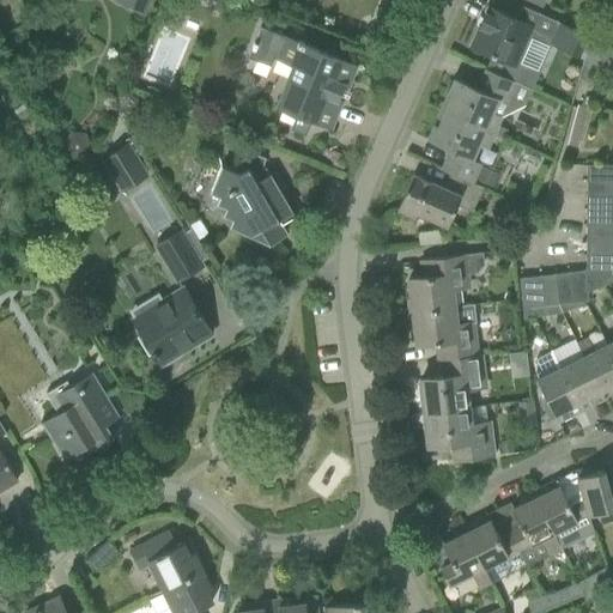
[(132,0),(129,6),(145,17),(151,0),(132,0)]
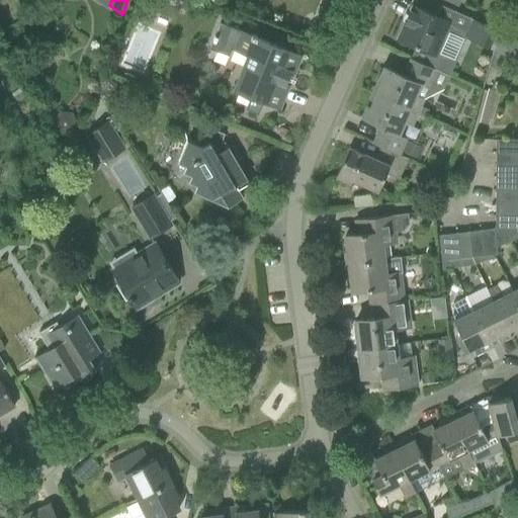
[(180,0),(177,9),(190,14),(193,6),(180,0)]
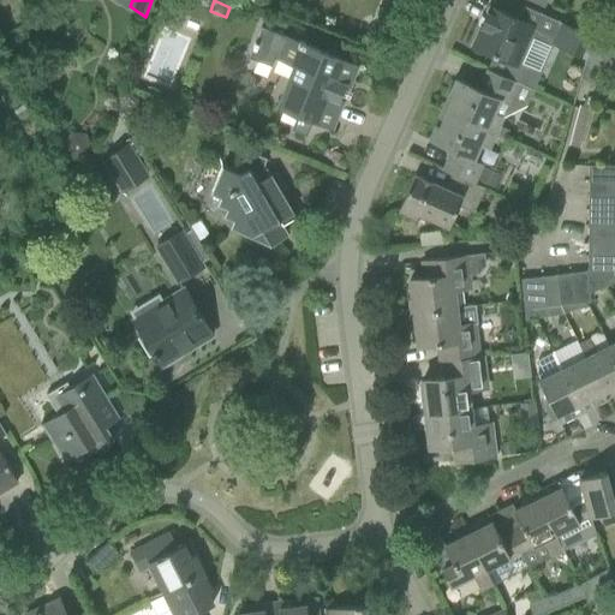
[(166,4),(162,15),(175,19),(179,9),(166,4)]
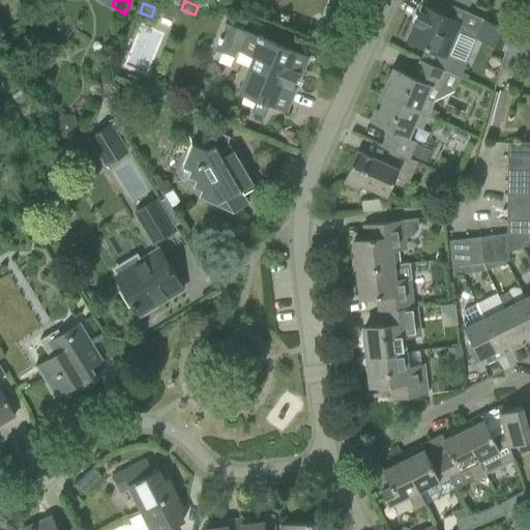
[(420,6),(406,39),(425,49),(420,60),(422,61),(448,72),(460,78),(461,76),(466,65),(451,59),(463,33),(472,37),(475,30),(445,17),(420,6)]
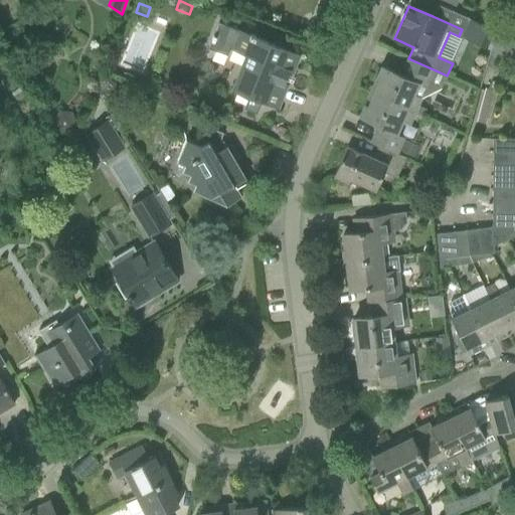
[(490,49),(492,41),(495,31),(467,19),(459,36),(490,49)]
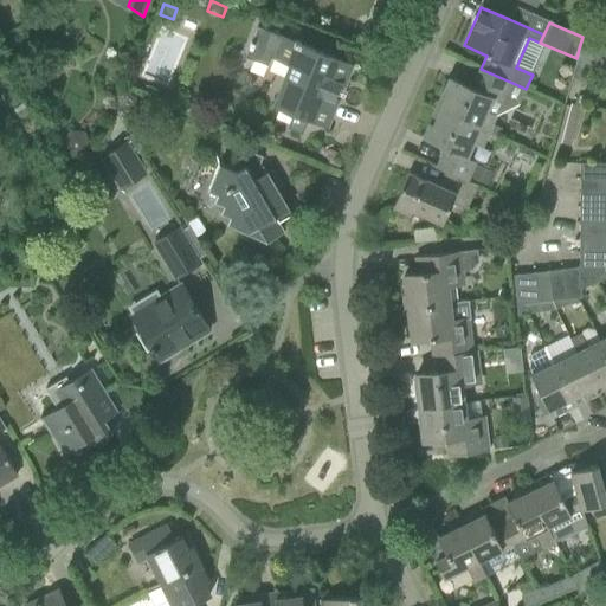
[(258,27),(246,58),(268,66),(271,58),(274,58),(290,65),(274,105),(294,114),(289,128),(303,135),(309,120),(327,127),(337,102),(334,100),(340,84),(343,85),(352,65),(335,59),(314,50),(283,37),(258,27)]
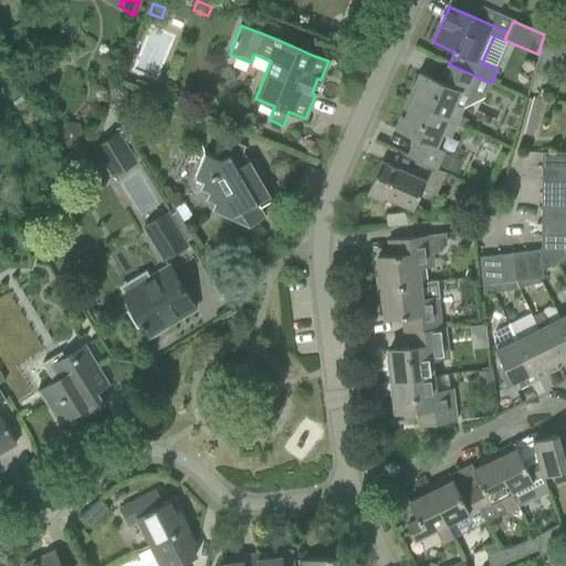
[(541,55),(538,61),(549,63),(554,49),(541,45),(538,54),(541,55)]
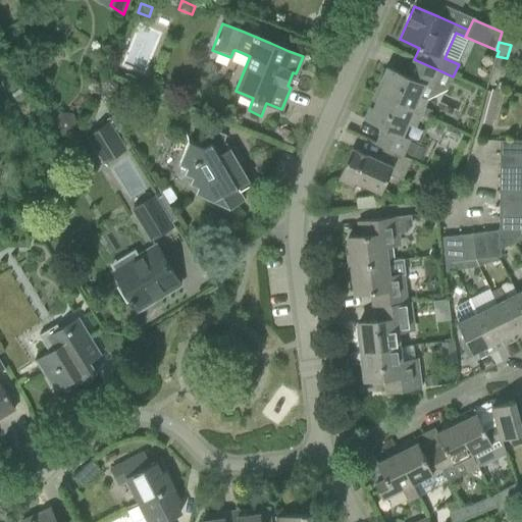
[(504,69),(507,58),(497,56),(493,67),(504,69)]
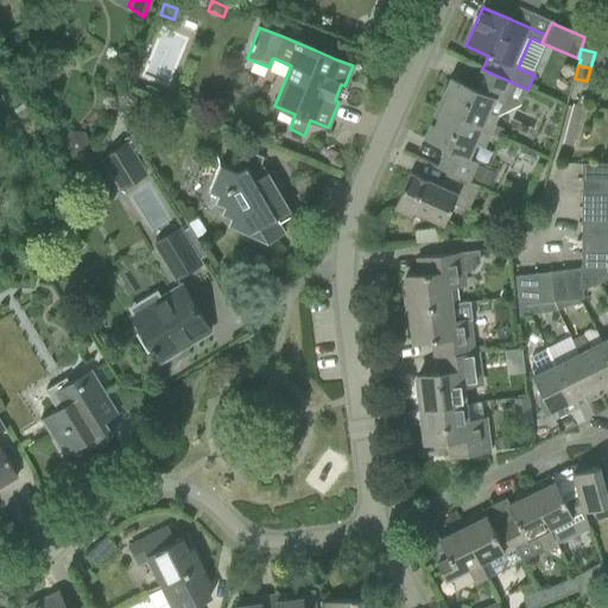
[(451,78),(437,111),(492,134),(499,118),(491,114),(496,101),(505,105),(514,83),(485,70),(475,89),(451,78)]
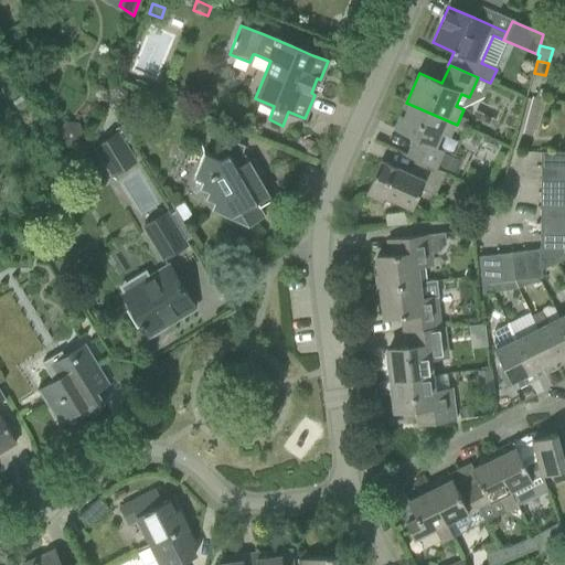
[(414,160),(414,161),(434,169),(436,170),(438,166),(444,155),(445,151),(435,147),(440,134),(451,139),(457,125),(406,103),(394,129),(417,139),(409,157),(406,156),(406,157),(414,160)]
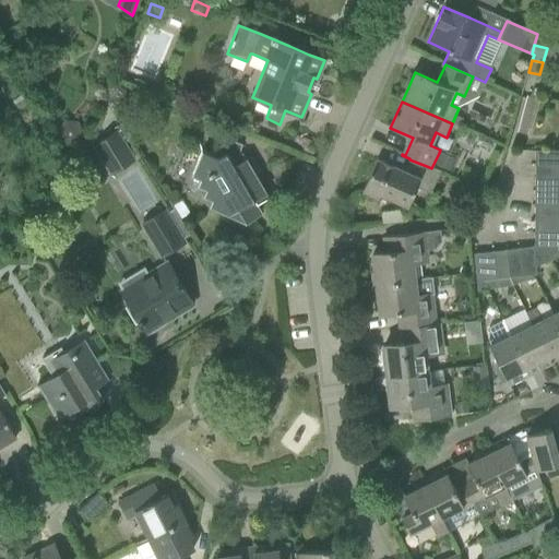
[(79,122),(66,121),(57,132),(63,145),(75,146),(83,135),(79,122)]
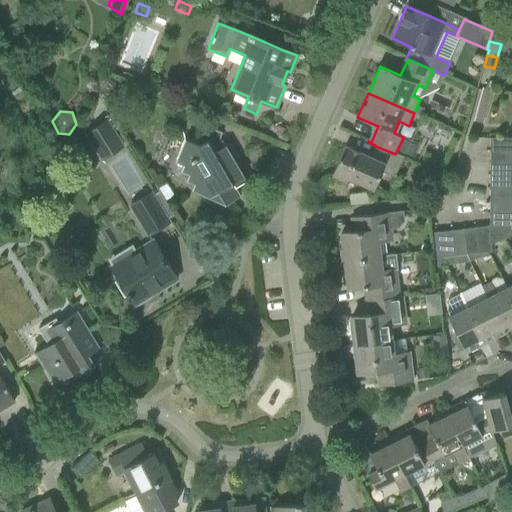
[(111,118),(82,136),(90,149),(119,131),(111,118)]
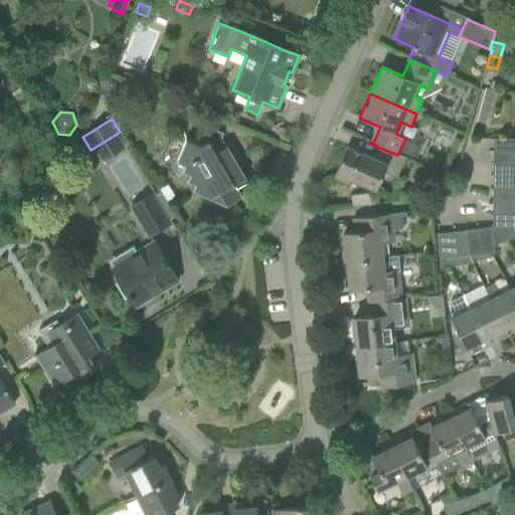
[(185,139),(177,161),(184,164),(182,170),(190,173),(188,180),(195,183),(191,192),(226,206),(241,197),(236,189),(247,182),(223,142),(219,141),(222,133),(211,129),(190,141),(185,139)]
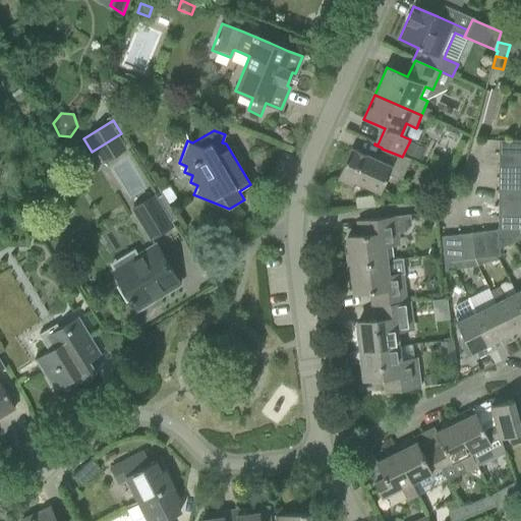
[(498,155),(520,155),(520,140),(499,140),(498,155)]
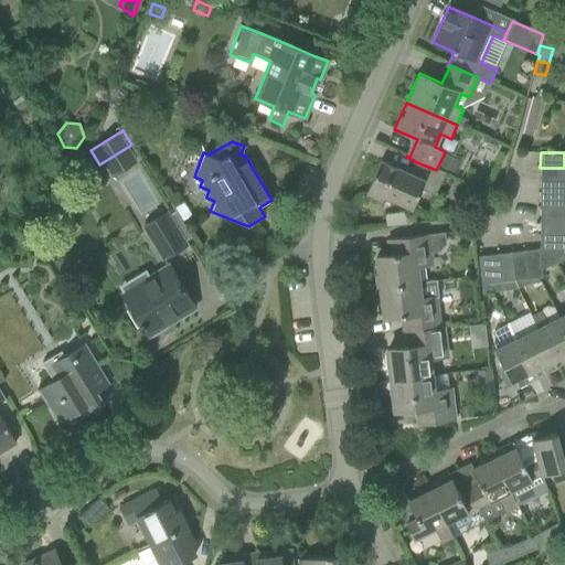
[(444,155),(438,166),(455,173),(460,162),(444,155)]
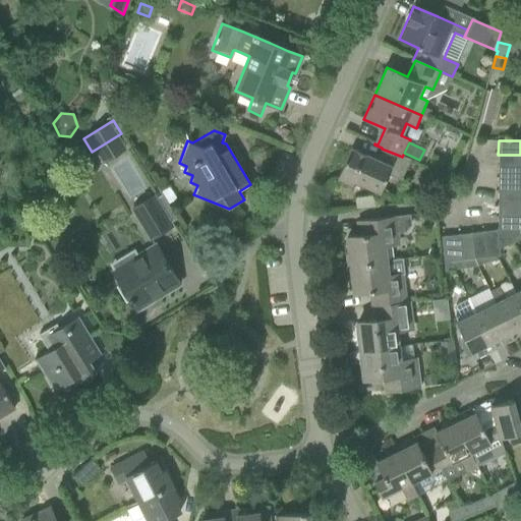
[(337,178),(352,184),(353,181),(380,193),(388,175),(401,181),(410,161),(402,157),(400,156),(382,149),(377,160),(351,148),(337,178)]
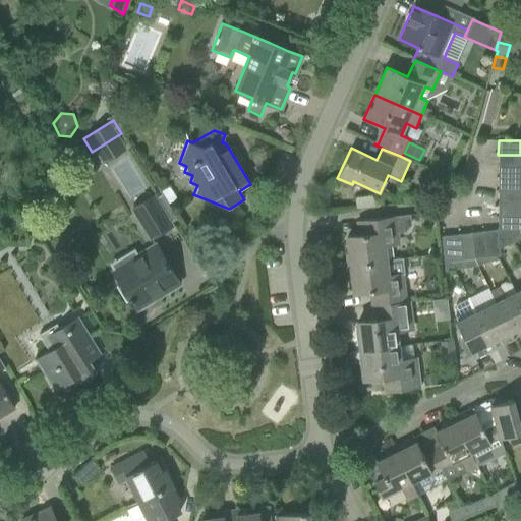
[(520,168),(520,155),(498,155),(498,168),(520,168)]
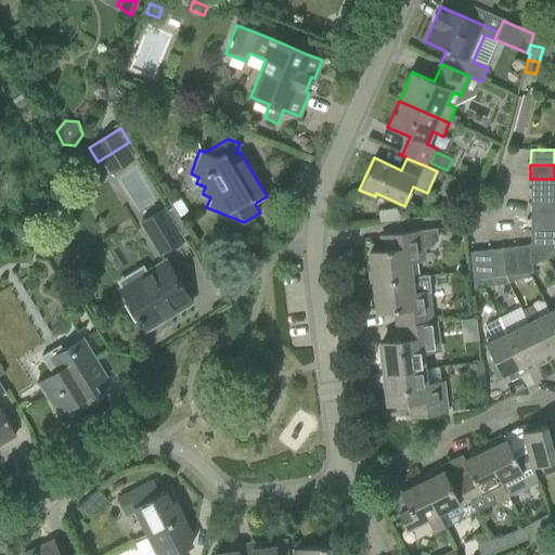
[(554,179),(530,179),(530,192),(554,192),(554,179)]
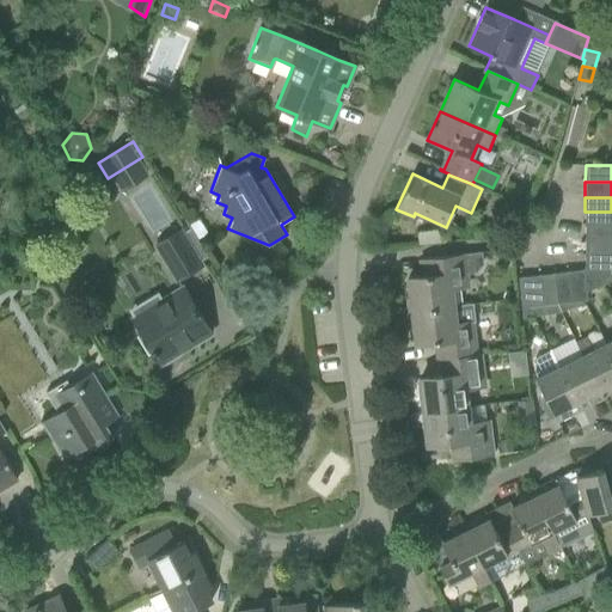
[(508,203),(501,218),(525,227),(531,213),(508,203)]
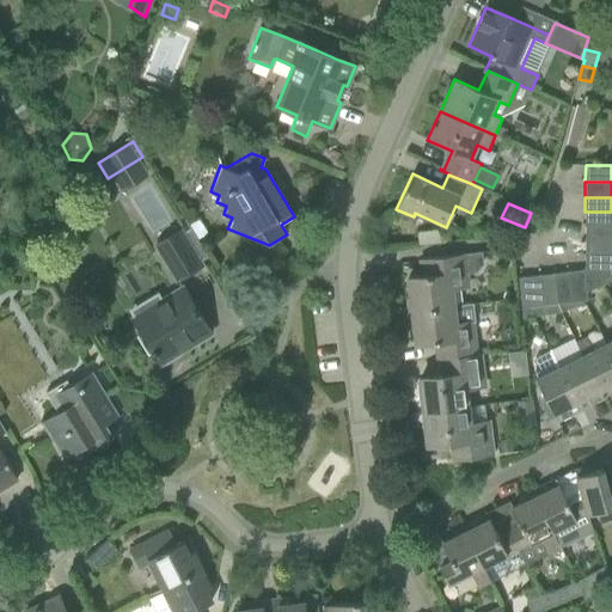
[(611,212),(585,212),(585,227),(611,226),(611,212)]
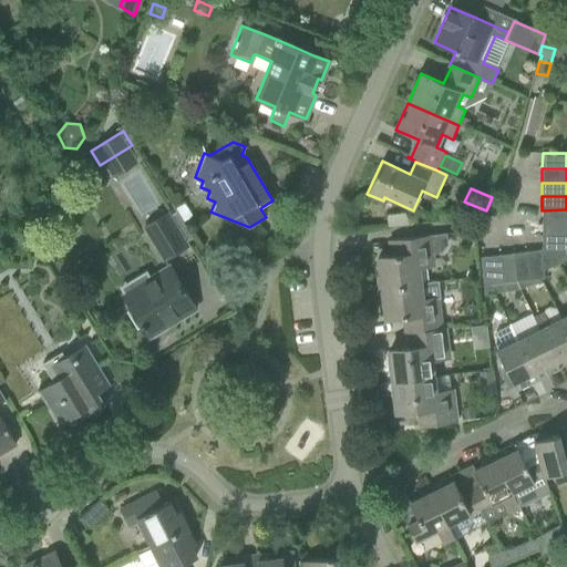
[(566,209),(542,210),(540,224),(566,224),(566,209)]
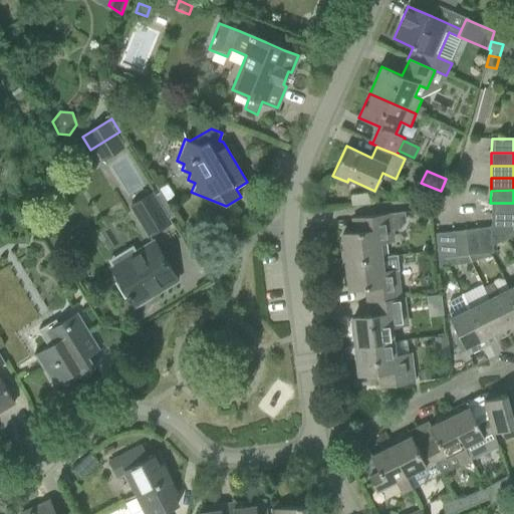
[(153,193),(130,206),(135,214),(148,236),(169,223),(167,221),(174,217),(160,194),(155,197),(153,193)]
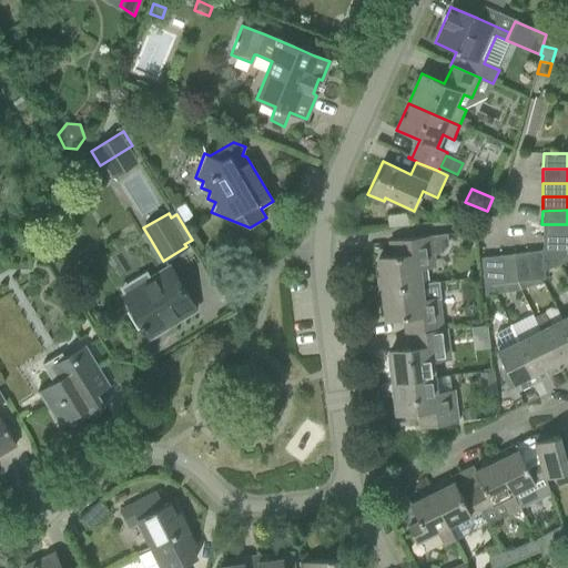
[(567,224),(541,224),(541,239),(567,237),(567,224)]
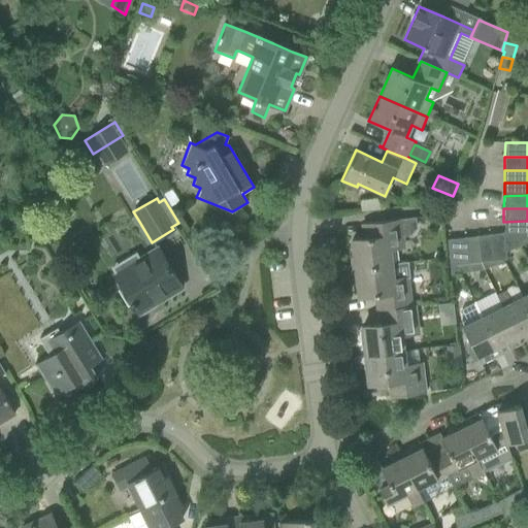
[(352,240),(355,269),(391,264),(390,249),(403,248),(400,220),(362,224),(364,239),(352,240)]
